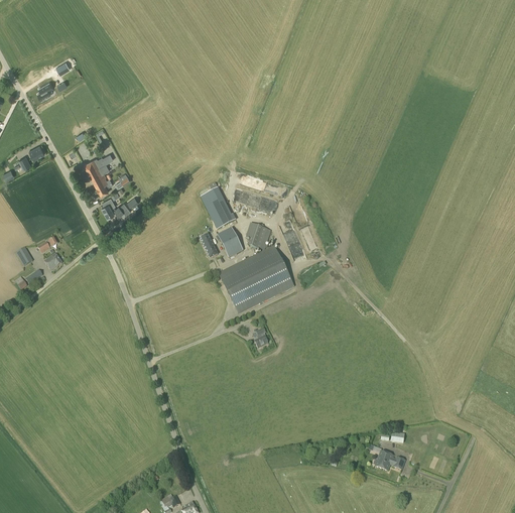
[(67,59),(56,66),(60,73),(71,68),(67,59)]
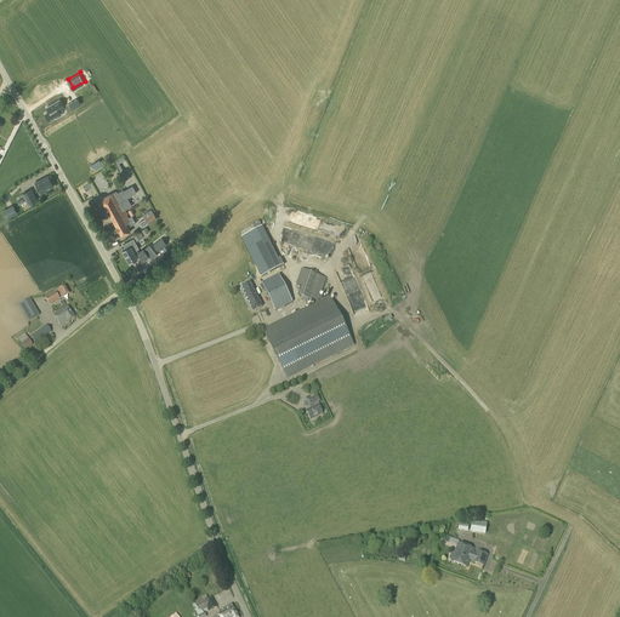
[(60,93),(46,102),(49,106),(45,108),(50,116),(62,109),(58,104),(63,102),(60,93)]
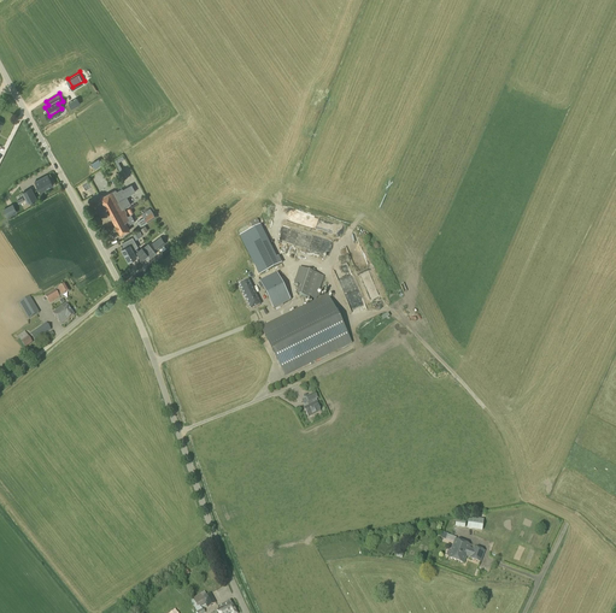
[(78,94),(69,100),(72,106),(82,100),(78,94)]
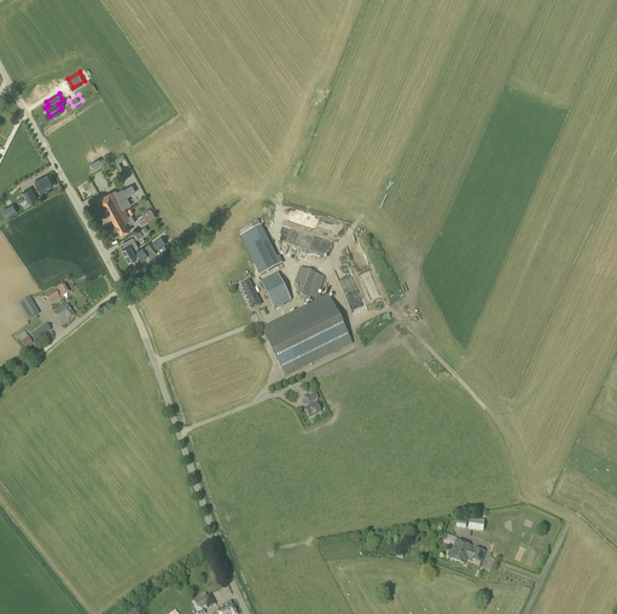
[(97,165),(103,162),(99,156),(93,161),(97,165)]
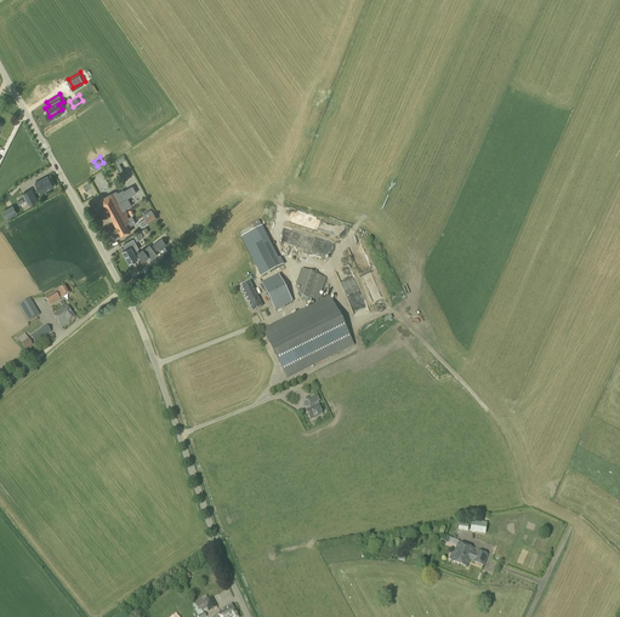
[(43,190),(56,183),(50,172),(37,178),(43,190)]
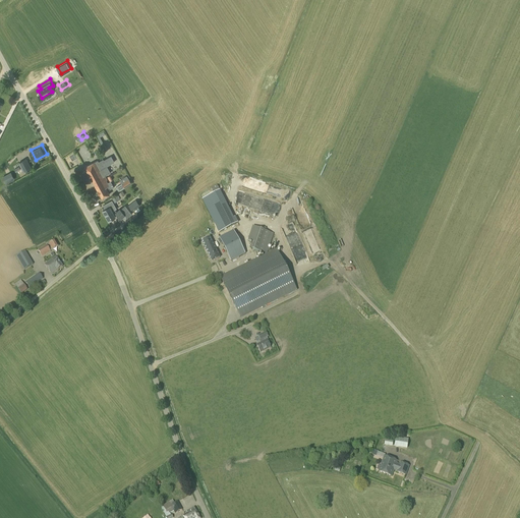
[(106,181),(109,180),(107,177),(108,177),(106,173),(109,172),(112,170),(109,165),(108,163),(115,159),(112,153),(105,157),(104,157),(99,159),(99,158),(96,160),(96,159),(85,164),(99,187),(106,183),(106,181)]
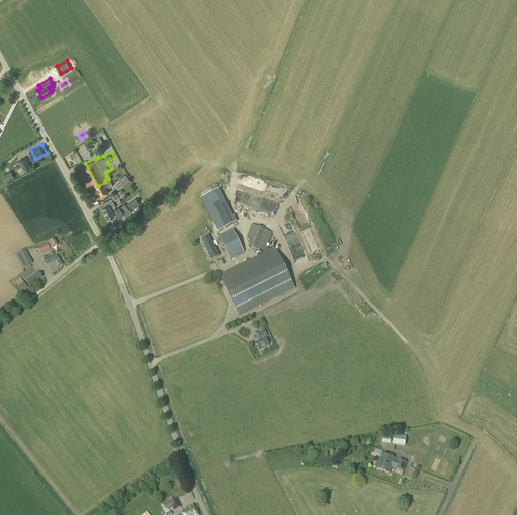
[(32,164),(27,155),(19,159),(24,168),(25,167),(31,164),(32,164)]
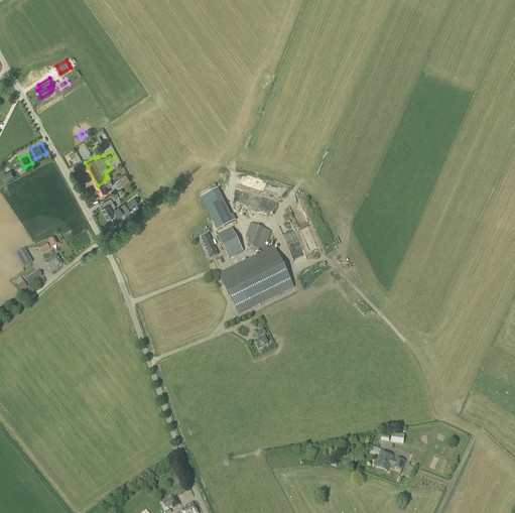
[(7,179),(14,175),(11,169),(3,173),(7,179)]
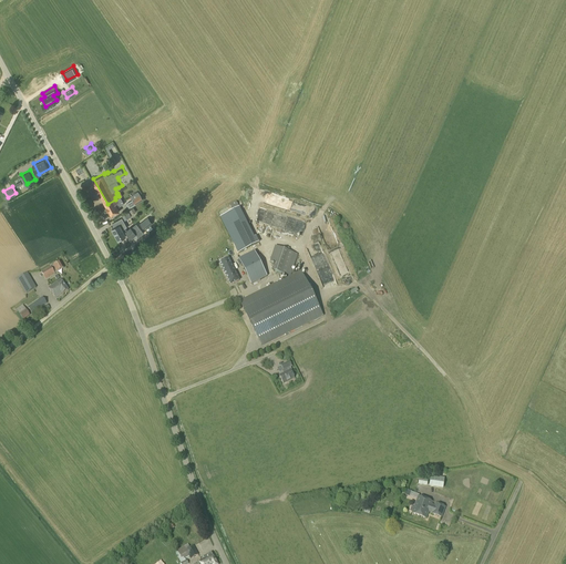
[(131,205),(144,196),(139,188),(131,194),(133,197),(127,201),(131,205)]
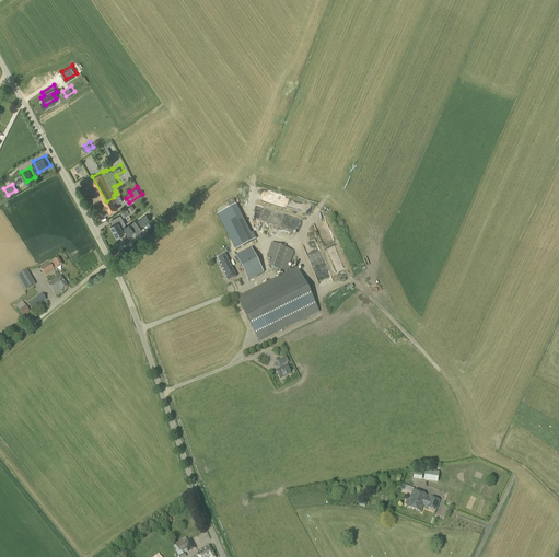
[(114,197),(106,201),(111,210),(119,206),(115,198),(118,197),(117,194),(114,195),(114,197)]
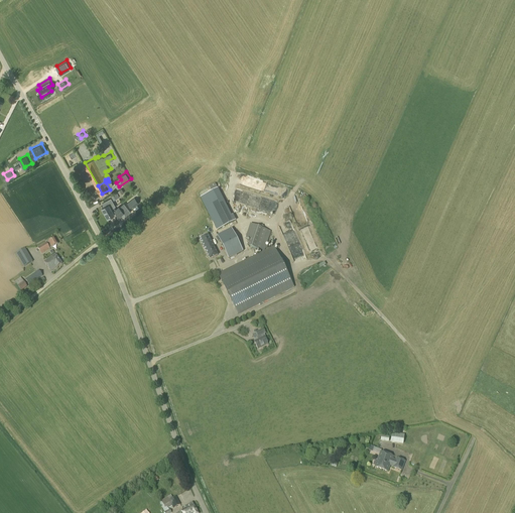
[(114,198),(120,195),(117,188),(111,193),(114,198)]
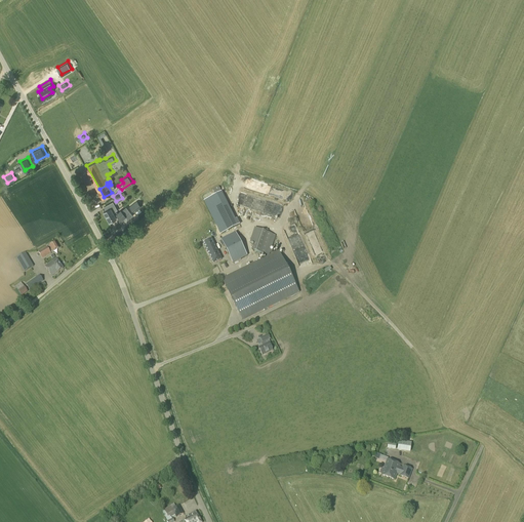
[(135,210),(143,204),(137,198),(130,204),(135,210)]
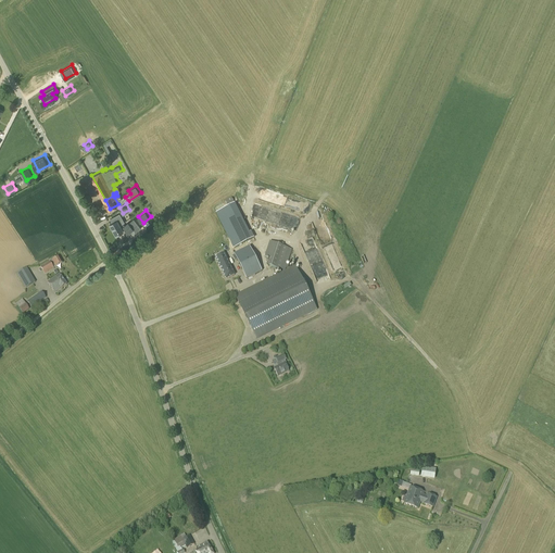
[(113,226),(122,223),(121,223),(123,222),(125,220),(121,211),(111,216),(113,220),(111,222),(113,226)]
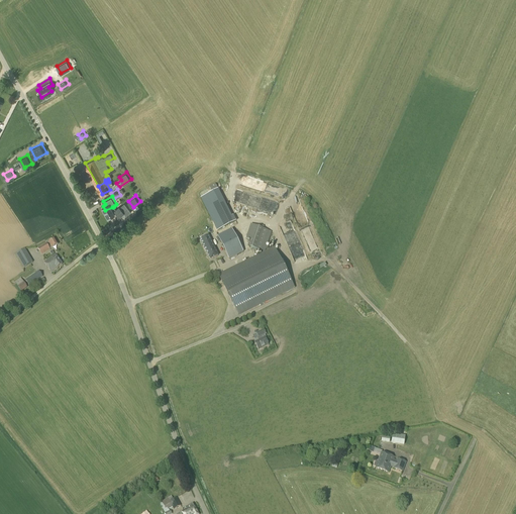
[(113,207),(105,210),(108,216),(115,212),(115,211),(116,211),(120,215),(121,213),(123,216),(126,213),(127,213),(131,209),(125,201),(120,205),(120,204),(116,207),(116,206),(113,207)]
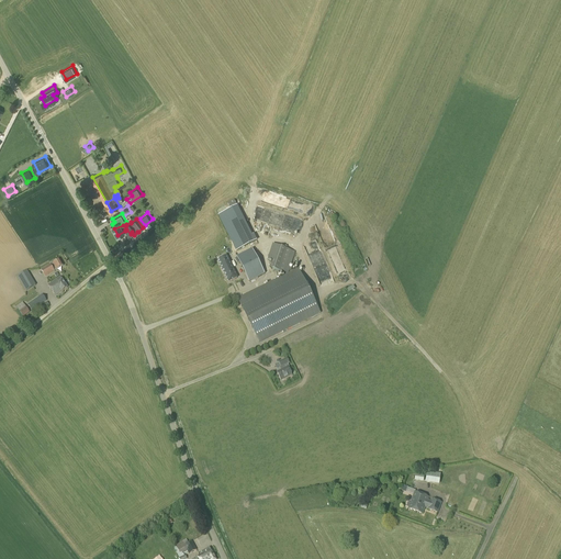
[(243,238),(243,239),(235,244),(237,249),(256,239),(254,234),(247,237),(246,236),(243,238)]
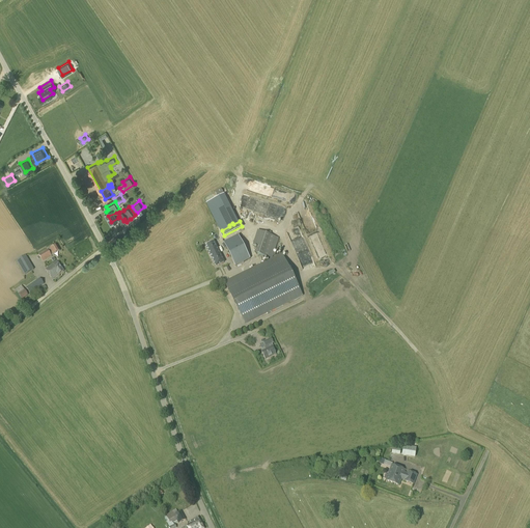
[(273,256),(279,235),(258,227),(253,243),(258,245),(256,250),(256,251),(273,256)]
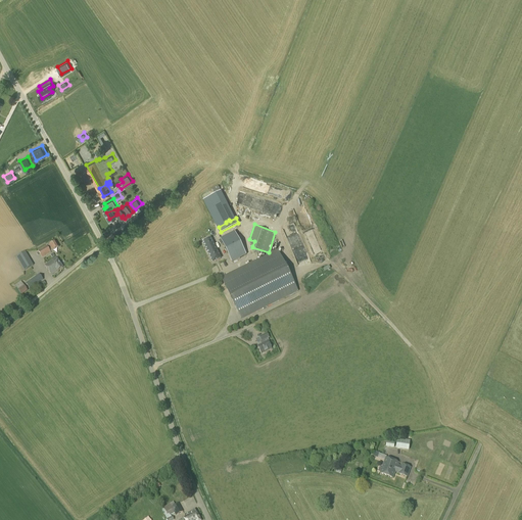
[(235,229),(222,236),(233,258),(246,251),(235,229)]
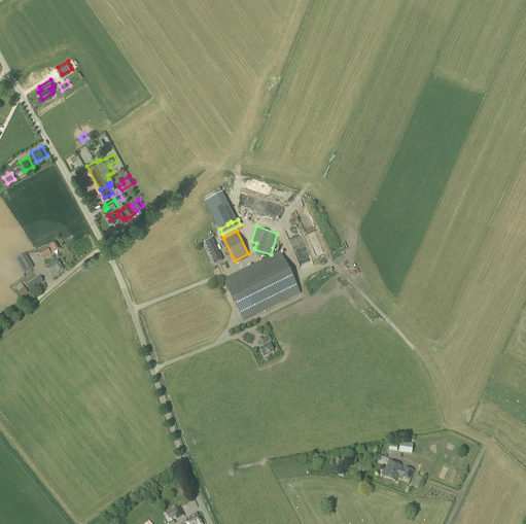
[(223,257),(213,237),(205,241),(215,262),(223,257)]
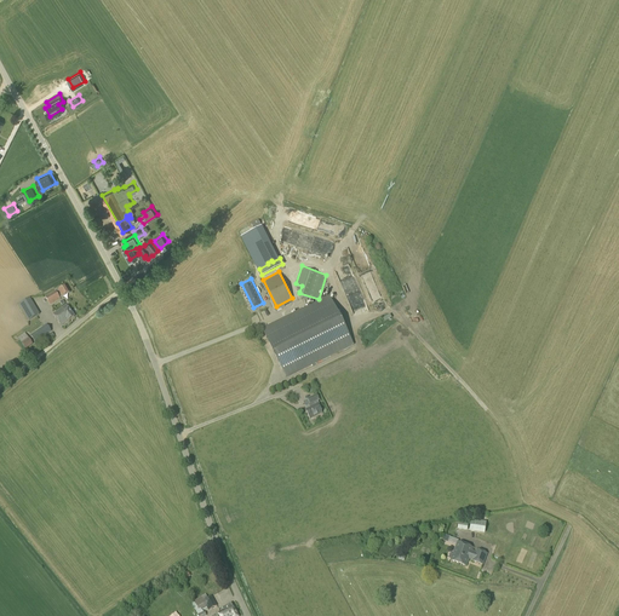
[(72,289),(67,282),(57,288),(61,295),(72,289)]
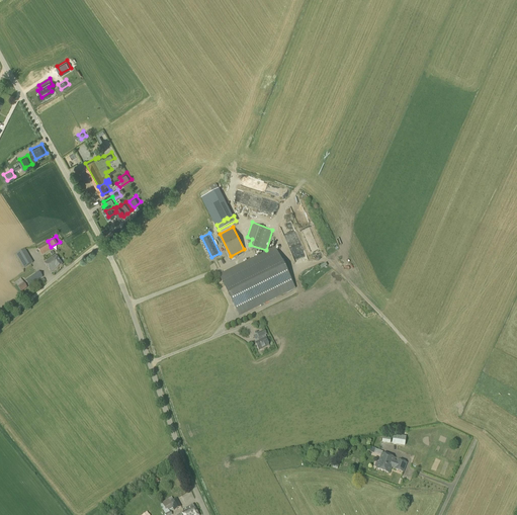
[(42,253),(51,248),(51,247),(48,241),(38,246),(42,253)]
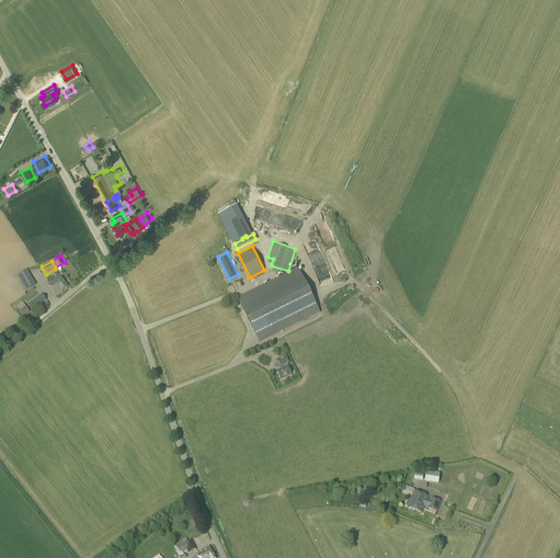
[(26,286),(36,282),(30,266),(20,271),(26,286)]
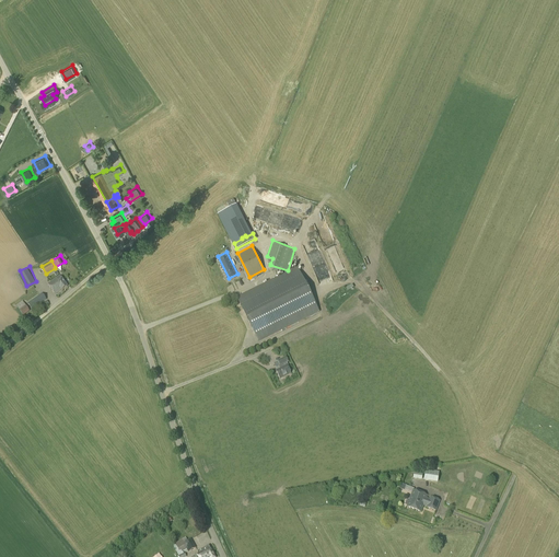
[(261,339),(319,310),(306,282),(298,266),(241,294),(248,311),(261,339)]
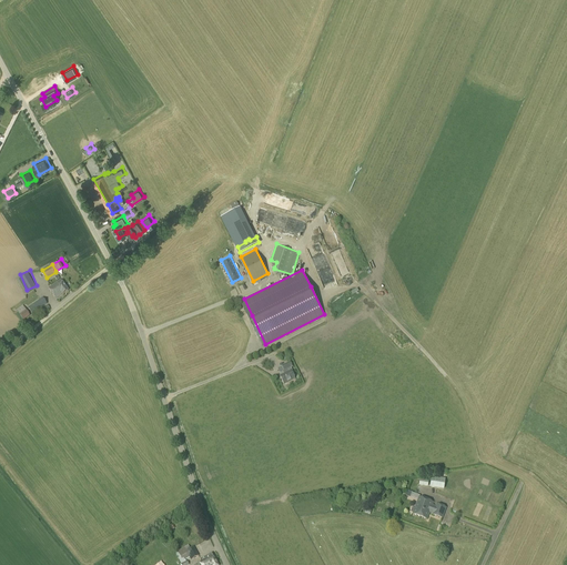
[(63,291),(69,288),(61,276),(49,285),(57,296),(63,291)]
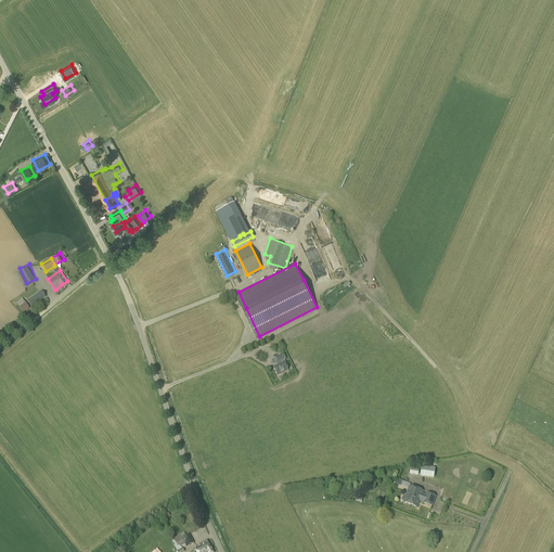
[(33,304),(47,294),(42,289),(28,298),(33,304)]
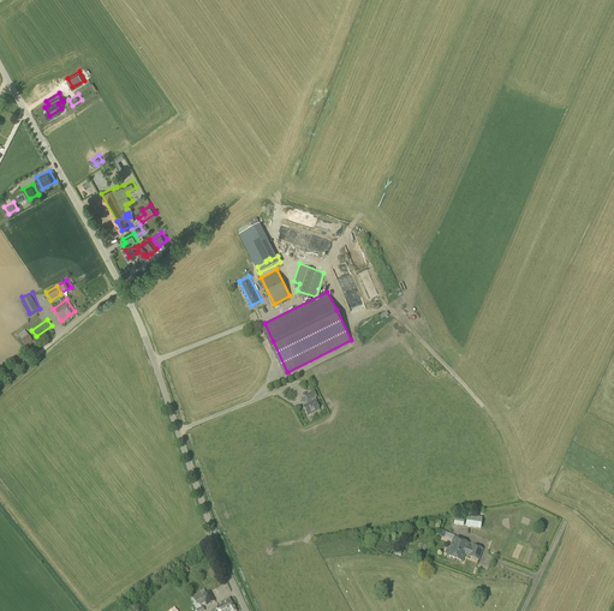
[(29,327),(22,330),(27,342),(35,340),(29,327)]
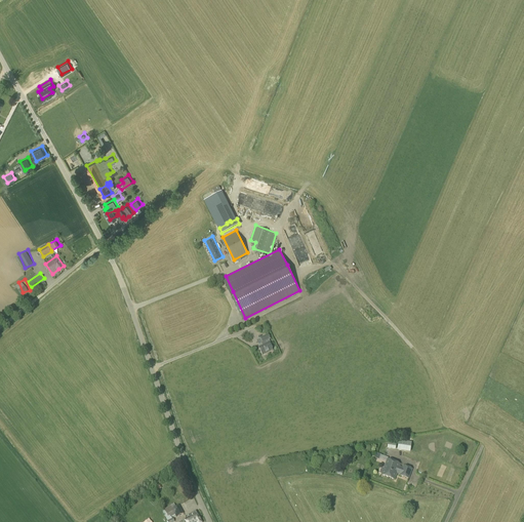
[(271,339),(272,339),(270,336),(272,336),(270,331),(262,335),(264,339),(265,339),(266,342),(260,345),(264,352),(274,347),(271,339)]
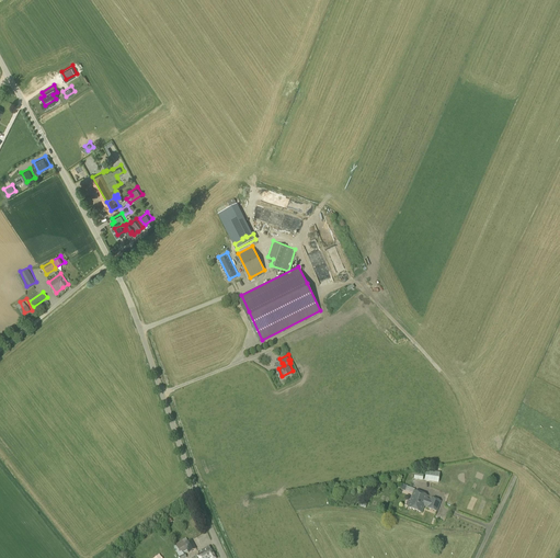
[(440,481),(441,469),(427,468),(425,479),(440,481)]
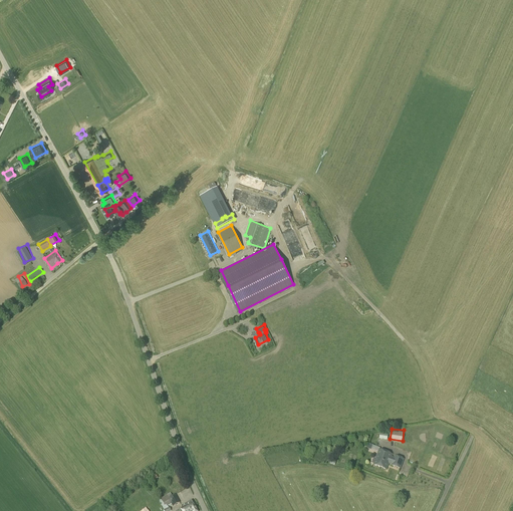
[(389,438),(389,431),(380,430),(379,437),(389,438)]
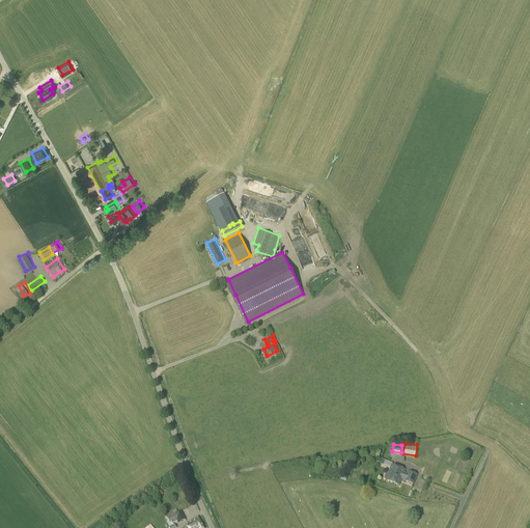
[(393,461),(386,457),(382,455),(380,461),(384,462),(391,464),(392,462),(393,462),(393,461)]
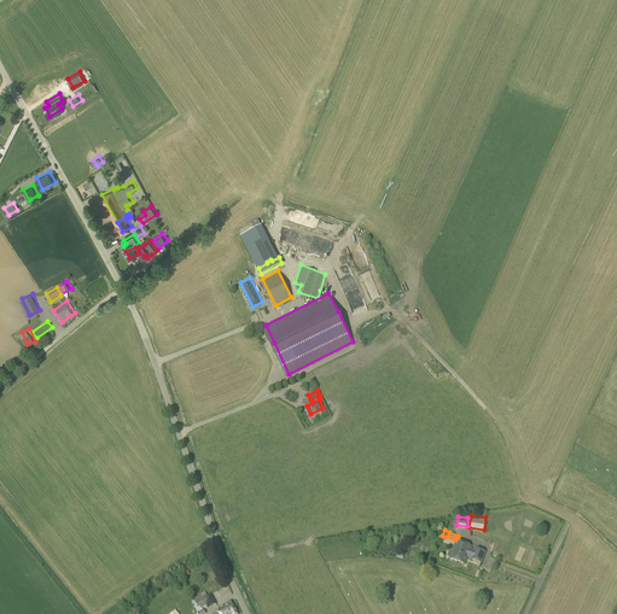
[(476,547),(472,545),(472,543),(457,537),(455,539),(452,549),(449,548),(448,554),(450,555),(466,561),(469,553),(473,555),(473,556),(483,560),(487,548),(477,544),(476,547)]
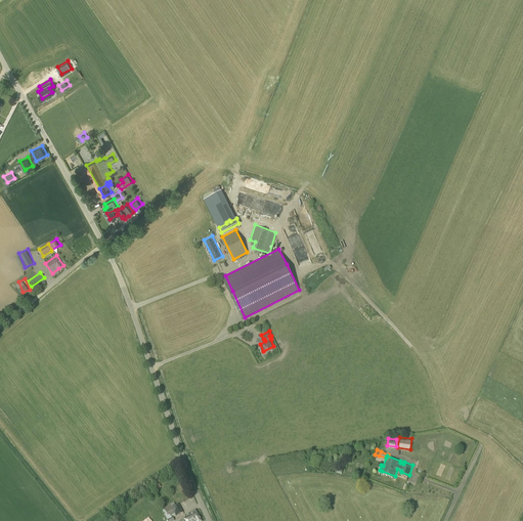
[(176,503),(175,500),(162,507),(166,514),(168,518),(169,520),(170,520),(175,518),(173,515),(172,513),(176,511),(177,514),(184,510),(180,501),(176,503)]
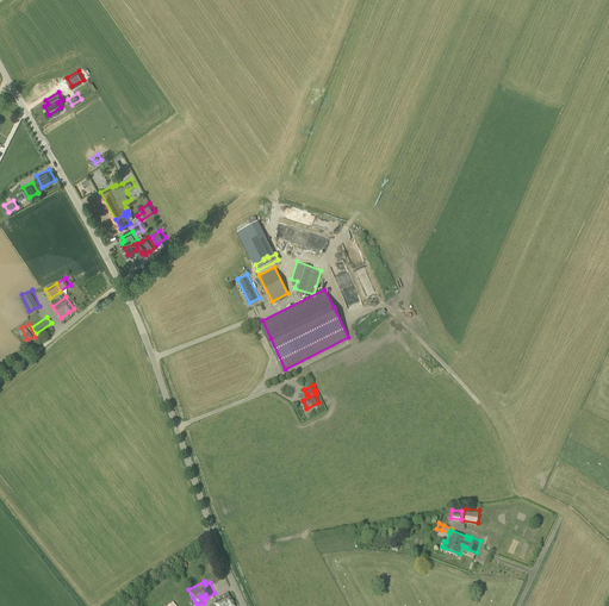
[(231,605),(236,604),(229,591),(221,595),(221,597),(216,599),(219,605),(231,605)]
